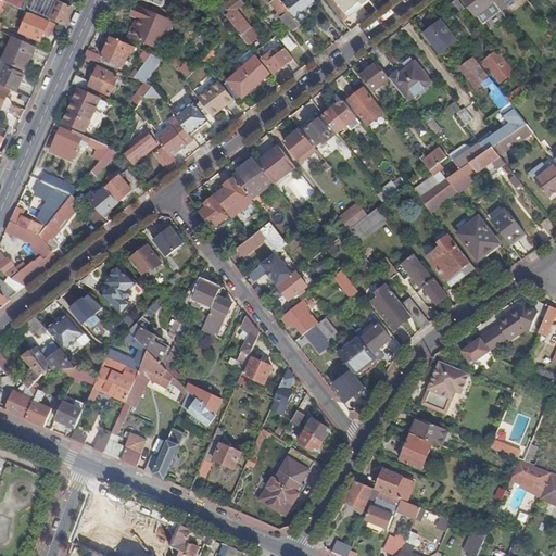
[(24,7),(27,0),(20,0),(17,8),(23,10),(24,7)]
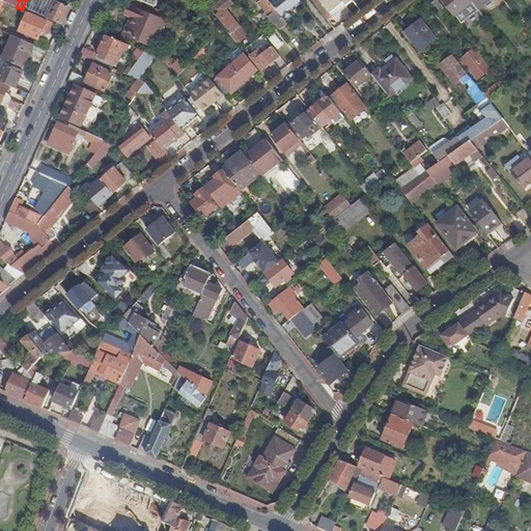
[(49,18),(61,24),(65,15),(68,6),(53,0),(26,0),(23,6),(49,18)]
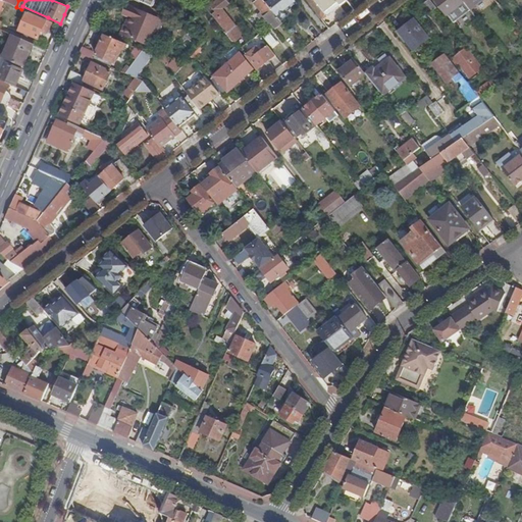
[(241,40),(245,37),(239,29),(223,9),(230,4),(226,0),(220,0),(216,4),(208,10),(233,41),(239,37),(241,40)]
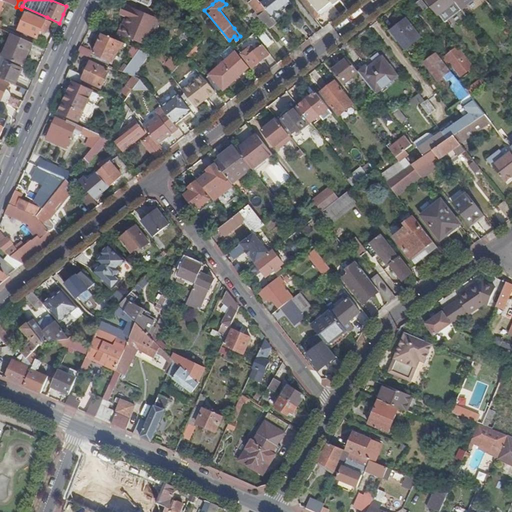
[(271,29),(278,23),(268,11),(267,11),(258,0),(256,0),(251,5),(257,13),(254,16),(257,20),(260,18),(266,25),(267,25),(271,29)]
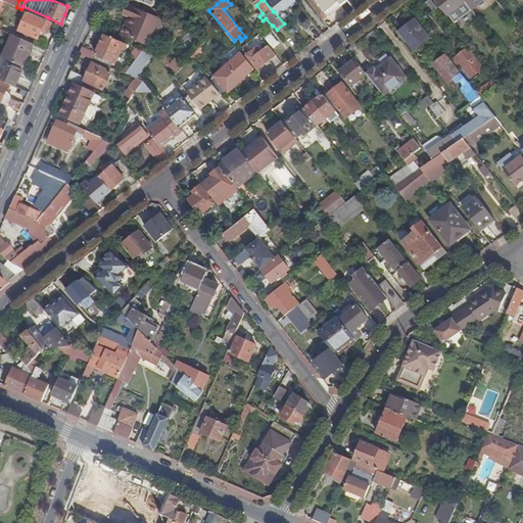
[(289,14),(300,6),(295,0),(273,0),(269,4),(274,11),(284,24),(292,17),(289,14)]
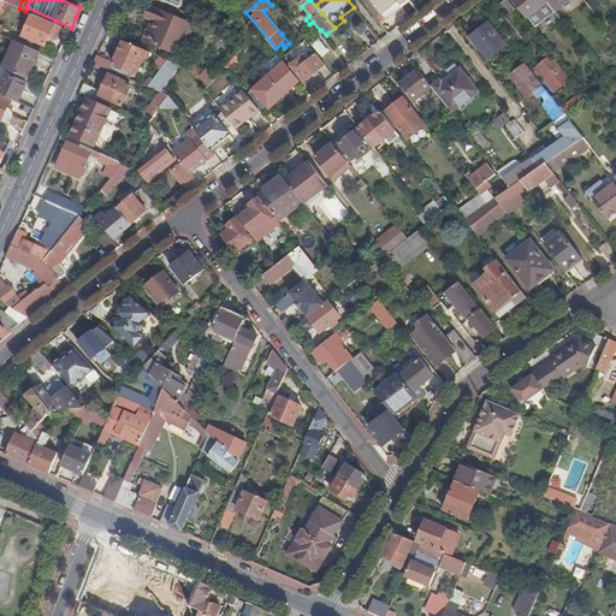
[(402,7),(410,1),(409,0),(362,0),(381,25),(389,21),(385,15),(400,4),(402,7)]
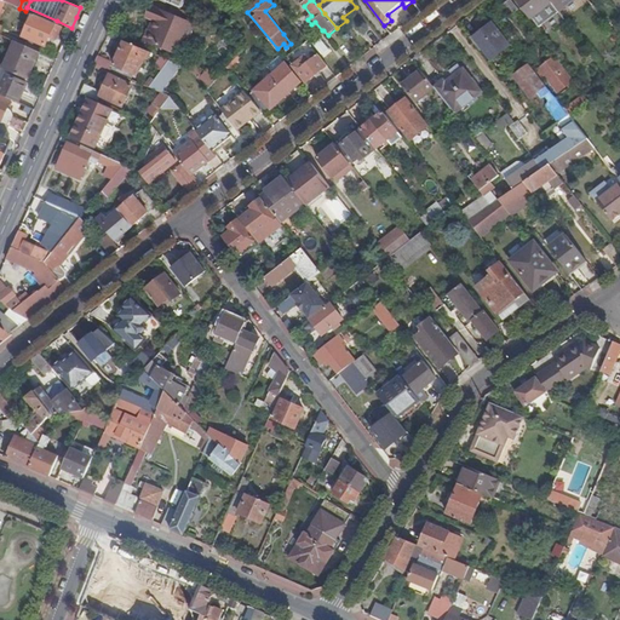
[(511,16),(520,11),(511,0),(509,0),(503,5),(511,16)]
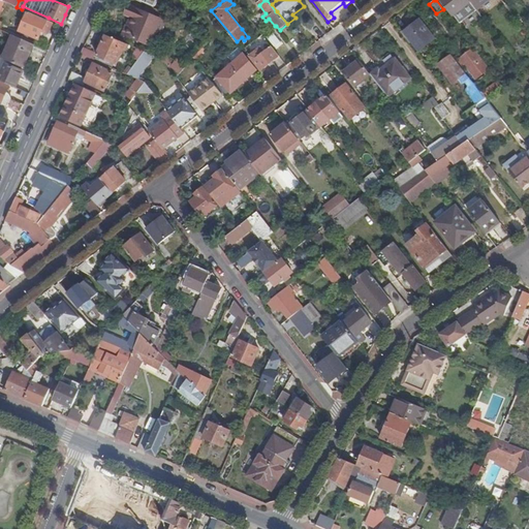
[(454,16),(471,1),(469,0),(446,0),(443,2),(454,16)]
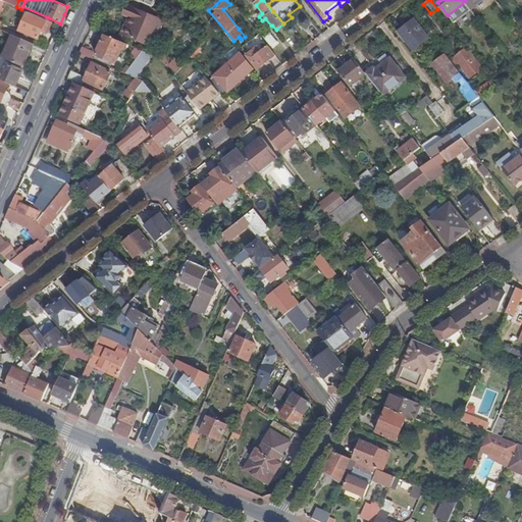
[(463,0),(465,1),(472,10),(484,0),(463,0)]
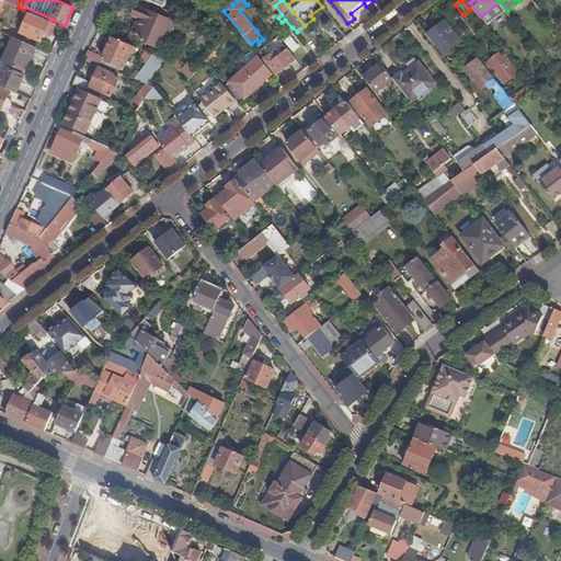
[(136,27),(132,36),(163,50),(175,23),(153,13),(153,12),(138,6),(134,15),(139,18),(142,20),(138,29),(136,27)]
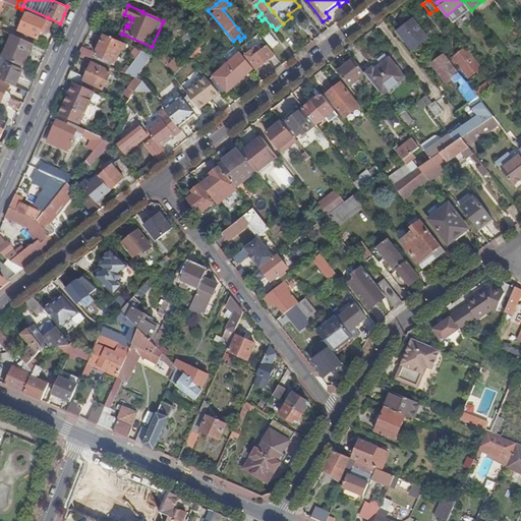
[(142,12),(163,21),(166,14),(146,5),(142,11),(142,12)]
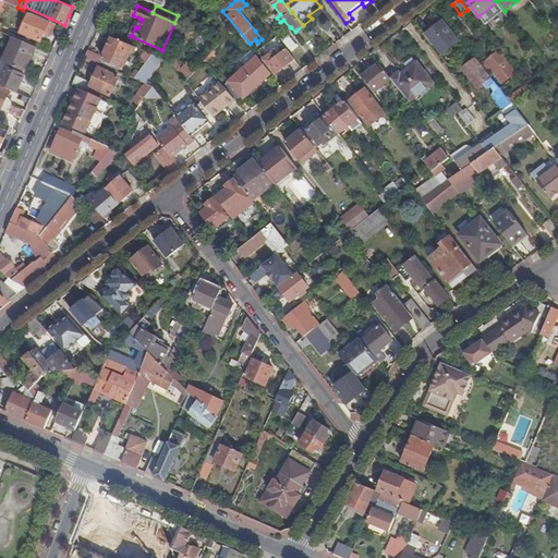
[(31,13),(50,22),(51,19),(24,7),(23,10),(31,13)]
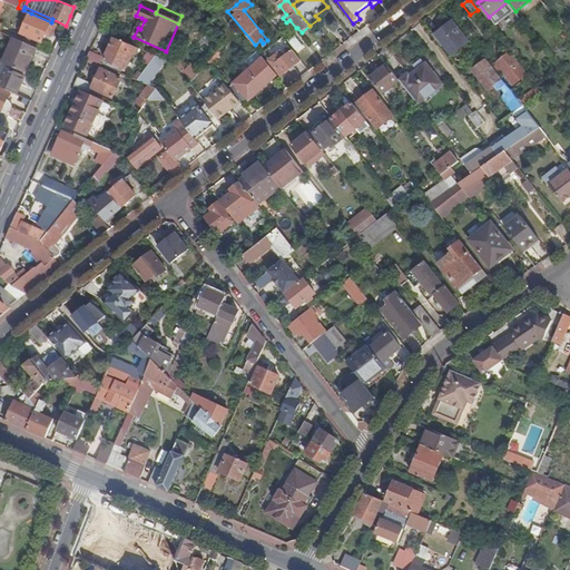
[(42,42),(51,22),(31,13),(21,33),(42,42)]
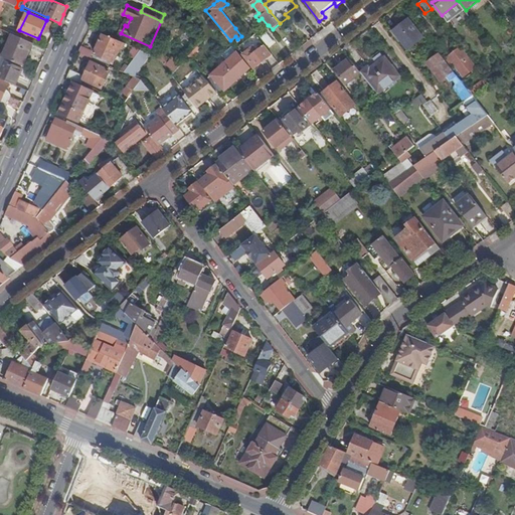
[(394,32),(405,46),(410,42),(408,39),(417,31),(409,20),(394,32)]
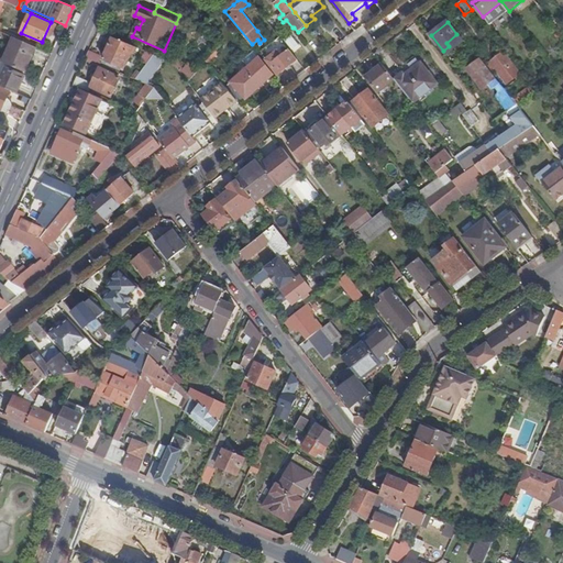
[(257,31),(264,40),(267,37),(260,29),(257,31)]
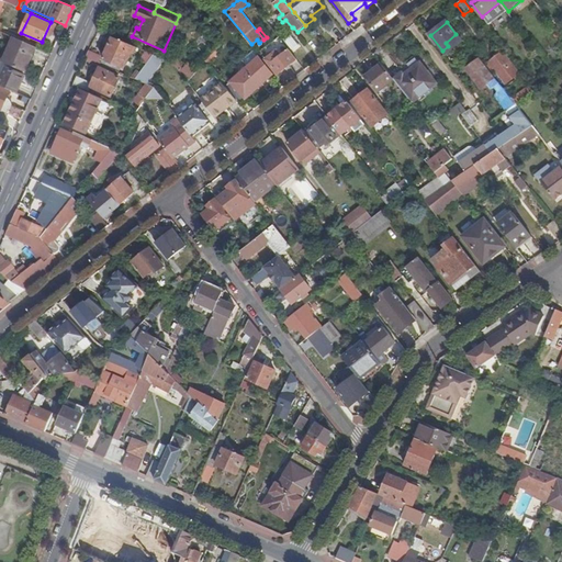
[(292,35),(285,40),(293,52),(300,47),(292,35)]
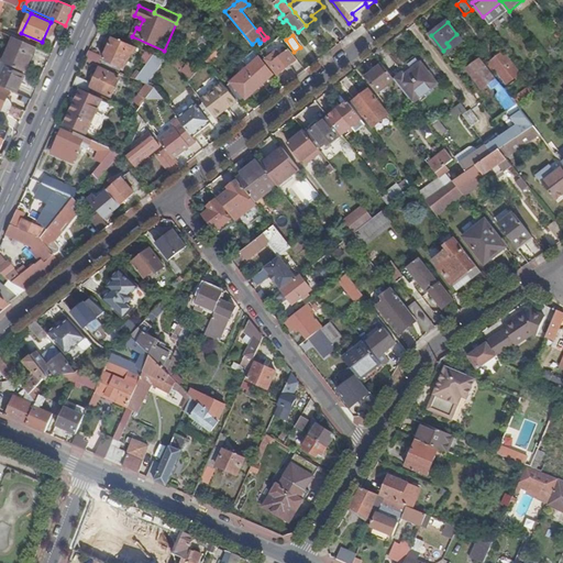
[(3,63),(25,73),(37,47),(14,37),(3,63)]
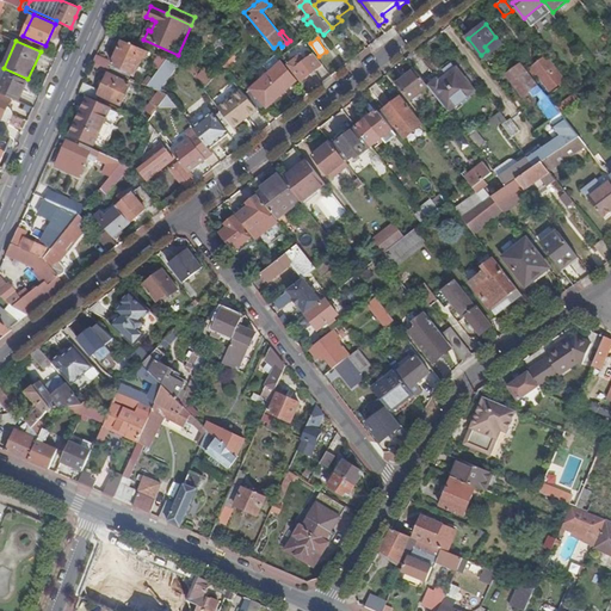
[(146,51),(124,41),(113,65),(135,74),(146,51)]
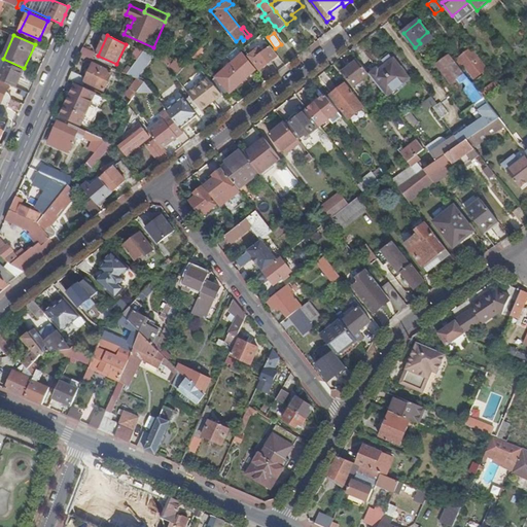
[(210,43),(208,41),(192,59),(195,62),(210,43)]
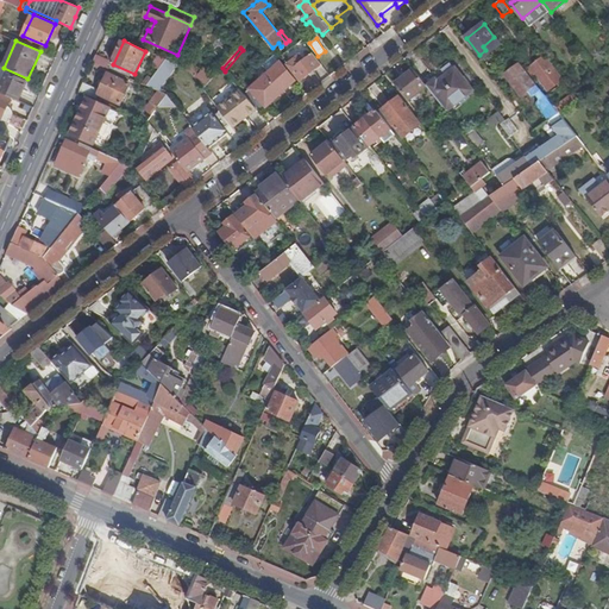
[(302,81),(322,64),(314,55),(309,60),(307,61),(303,57),(306,55),(303,52),(301,55),(290,64),(289,66),(302,81)]
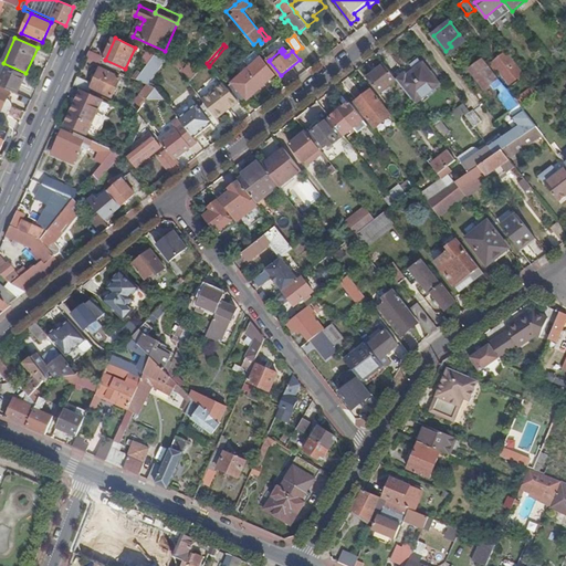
[(88,60),(101,61),(102,53),(88,52),(88,60)]
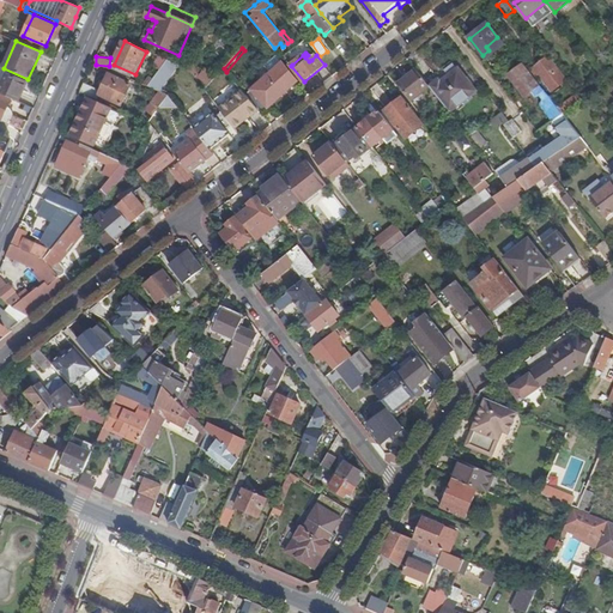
[(548,58),(530,71),(536,78),(539,76),(552,92),(568,82),(548,58)]
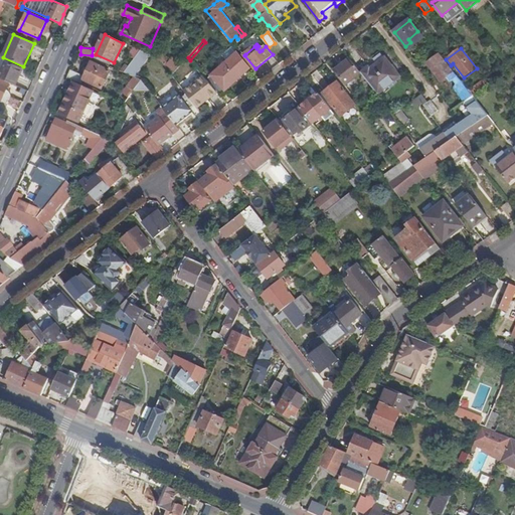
[(141,50),(125,72),(134,76),(149,54),(141,50)]
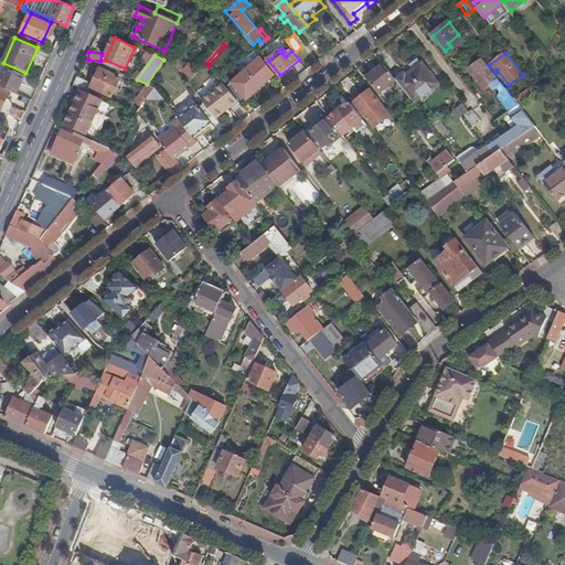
[(276,75),(262,57),(251,67),(247,63),(241,68),(244,73),(242,75),(248,83),(234,96),(237,99),(240,102),(242,105),(276,75)]
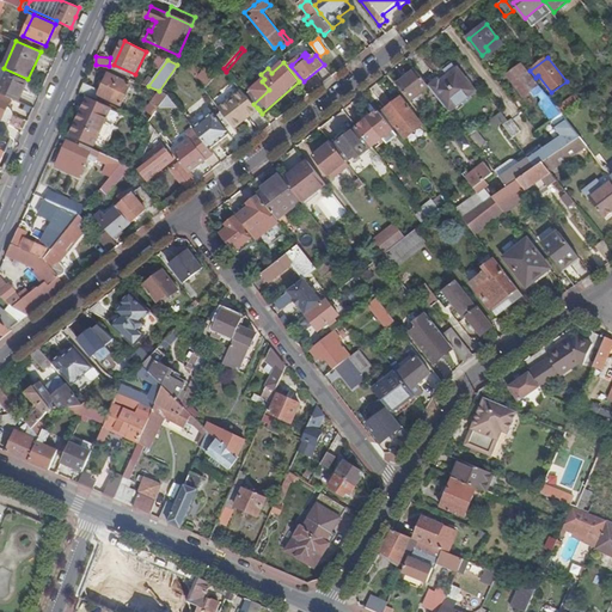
[(196,79),(202,74),(194,65),(188,69),(196,79)]
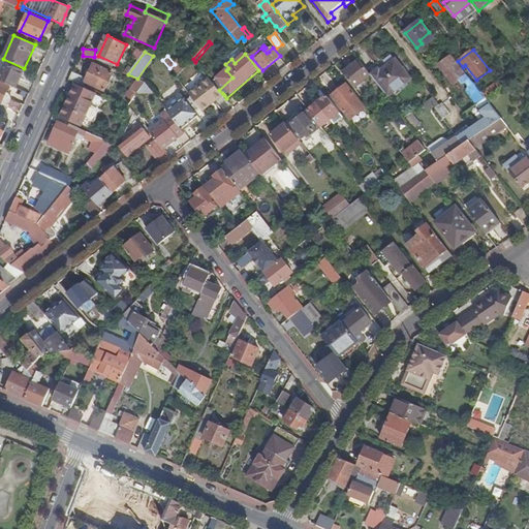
[(379,68),(371,75),(389,98),(412,80),(396,59),(381,70),(379,68)]
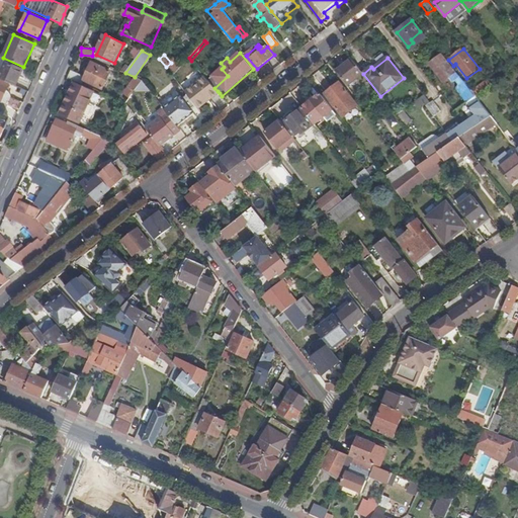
[(453,71),(443,58),(437,63),(435,60),(430,64),(444,81),(448,78),(446,76),(453,71)]
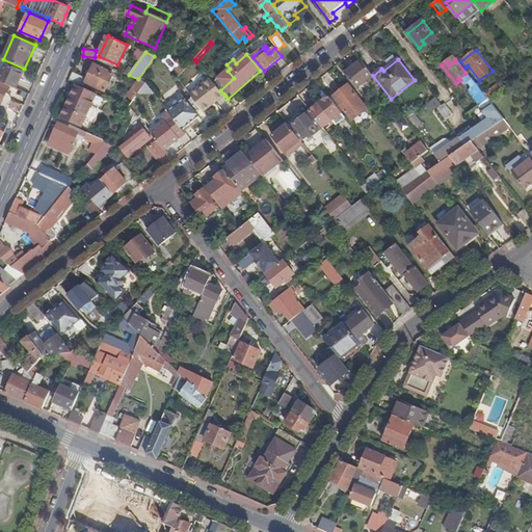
[(179,78),(188,68),(182,60),(176,64),(170,69),(179,78)]
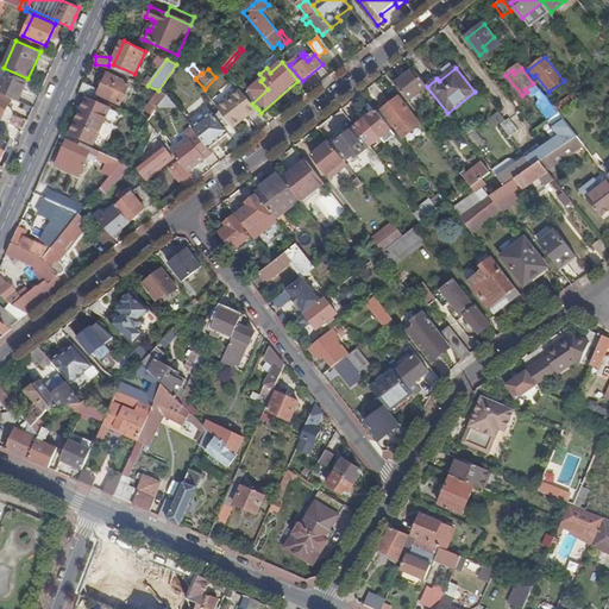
[(413,69),(395,83),(409,101),(427,87),(413,69)]
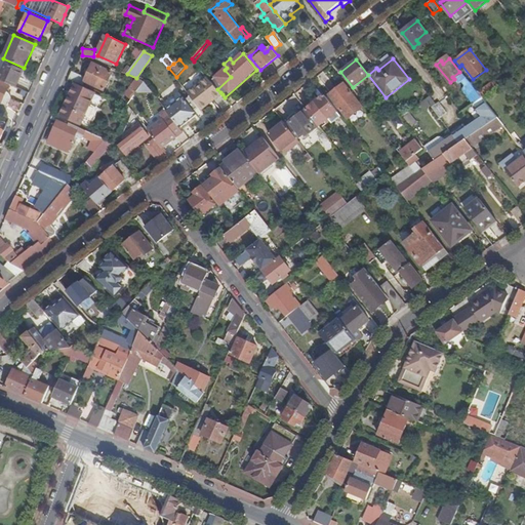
[(0,79),(16,86),(23,71),(6,63),(0,75),(0,79)]
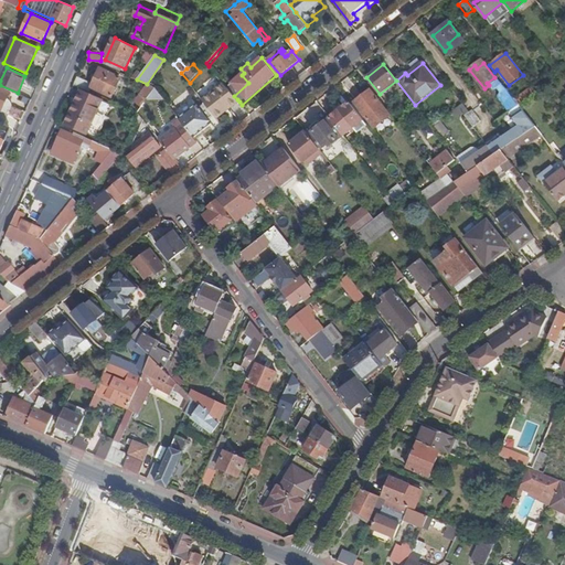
[(94,84),(78,77),(75,85),(89,92),(92,87),(113,97),(121,78),(100,68),(94,84)]
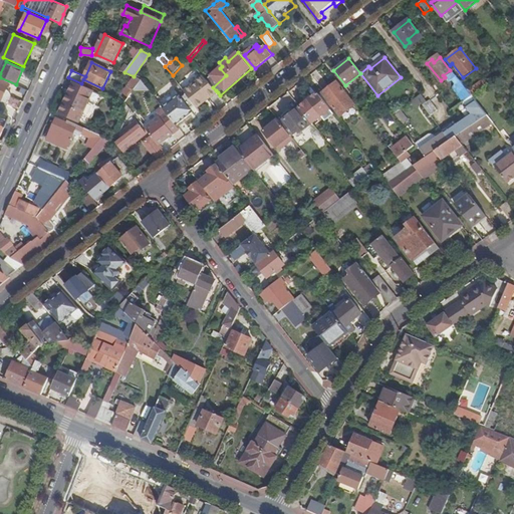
[(203,76),(199,70),(180,84),(184,91),(203,76)]
